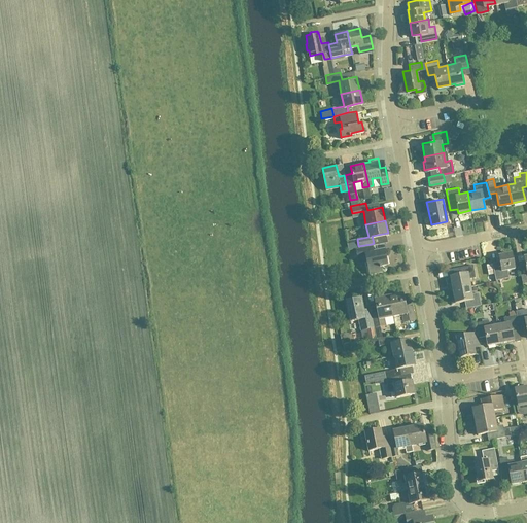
[(381,266),(381,265),(387,263),(384,247),(373,250),(372,244),(358,246),(355,247),(357,257),(365,255),(369,272),(381,270),(380,266),(381,266)]
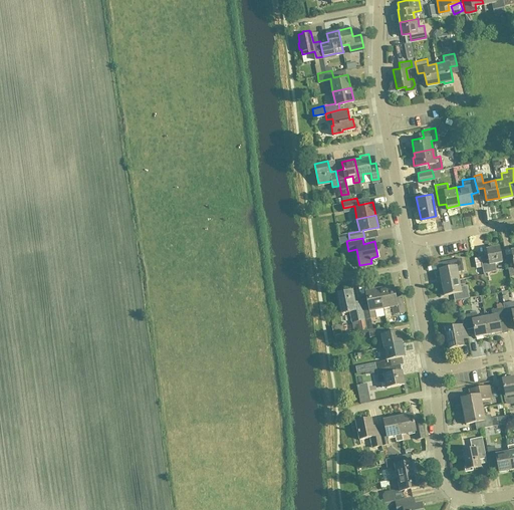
[(487,253),(487,254),(480,255),(483,271),(495,269),(494,261),(501,260),(498,245),(486,248),(487,253)]
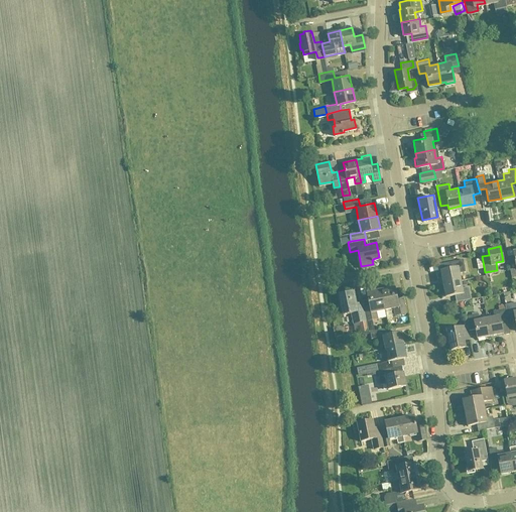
[(515,275),(515,249),(513,250),(513,253),(507,254),(511,276),(515,275)]
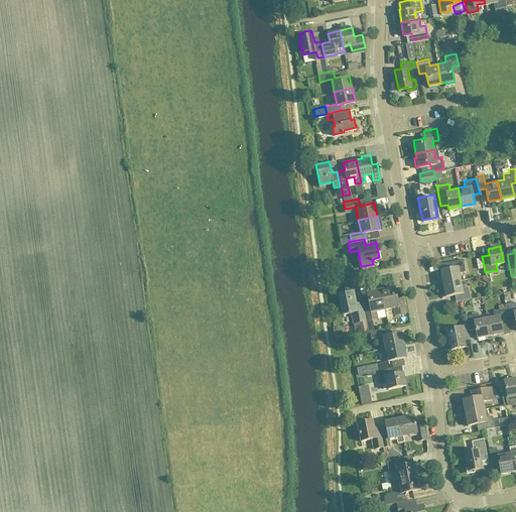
[(442,281),(460,278),(459,271),(465,270),(463,257),(447,260),(449,267),(439,268),(442,281)]
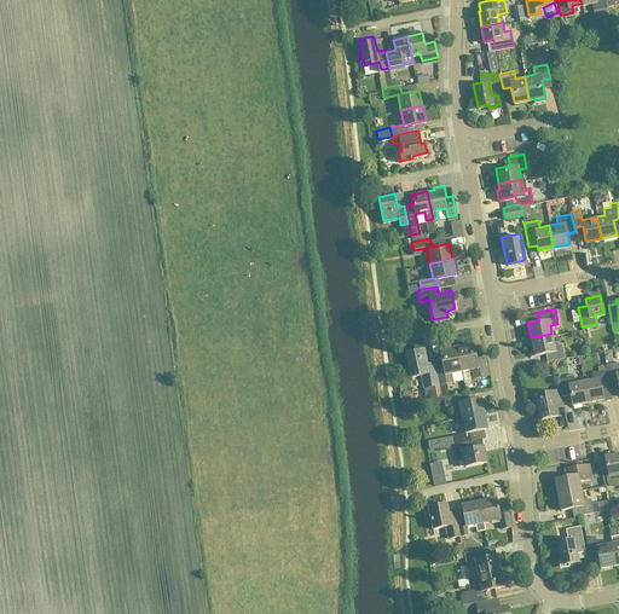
[(551,334),(531,337),(533,353),(544,352),(547,359),(563,357),(561,341),(554,342),(551,334)]
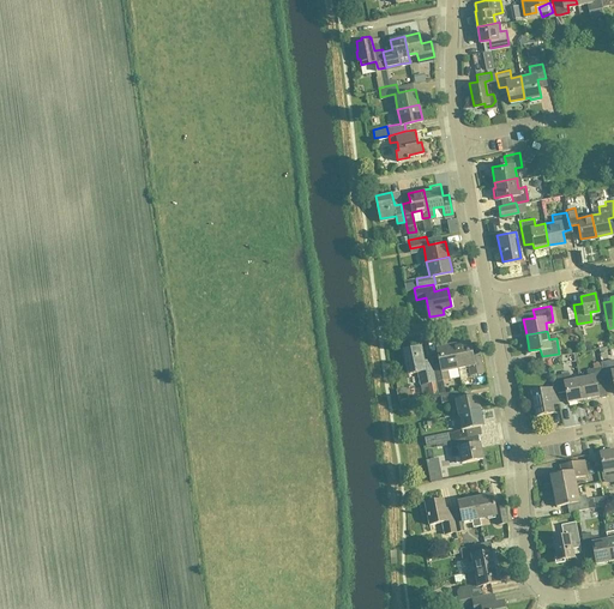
[(452,343),(457,366),(468,365),(470,373),(482,369),(480,354),(471,355),(469,339),(452,343)]
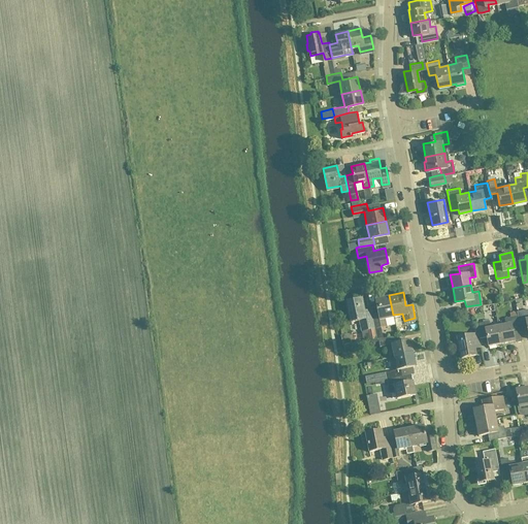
[(377,312),(371,313),(374,327),(386,324),(384,317),(393,315),(389,295),(374,298),(377,312)]
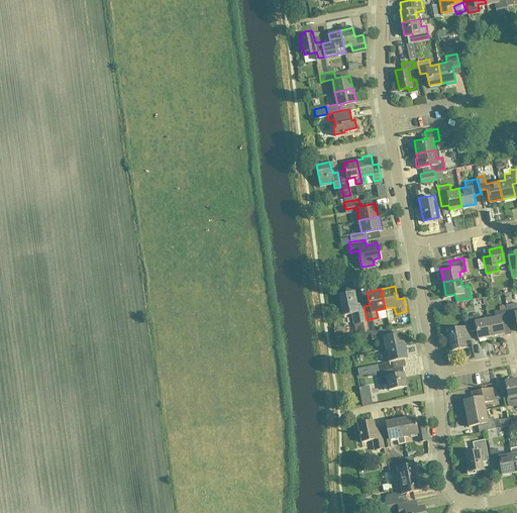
[(353,322),(367,320),(364,306),(364,303),(356,305),(353,290),(338,293),(342,313),(351,312),(353,322)]
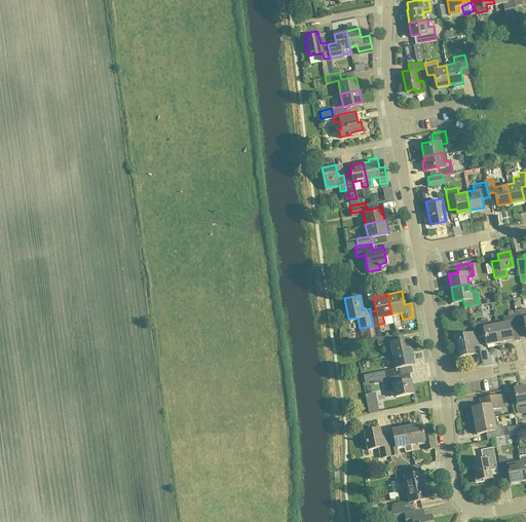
[(525,307),(525,306),(514,308),(515,312),(517,324),(524,322),(525,334),(525,307)]
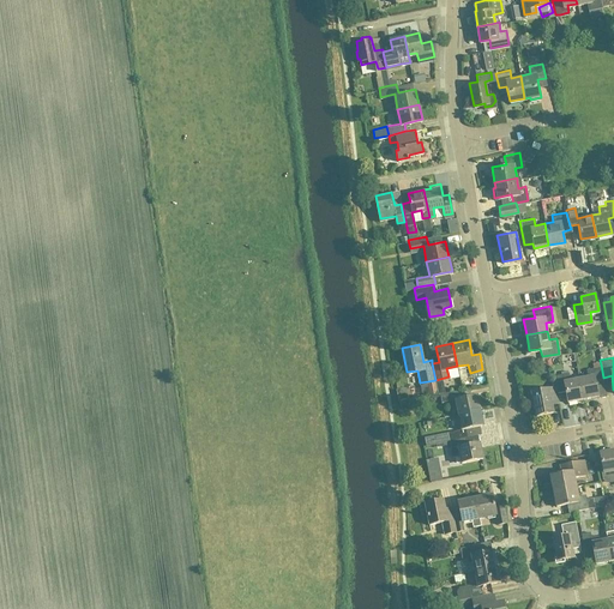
[(603,381),(603,378),(601,365),(585,368),(587,375),(578,377),(582,397),(597,395),(595,383),(603,381)]
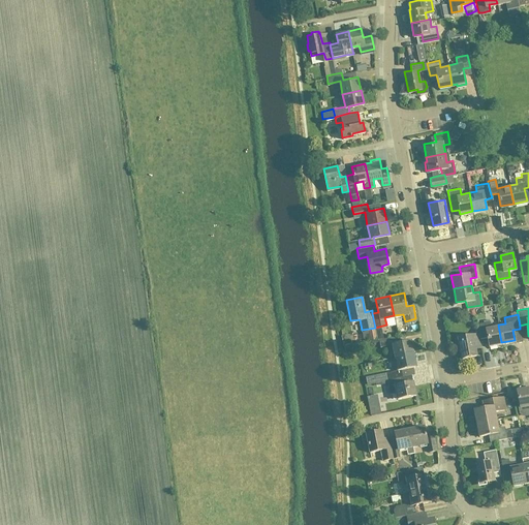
[(478,332),(479,337),(487,335),(488,345),(501,342),(498,325),(491,326),(489,319),(477,322),(478,332)]
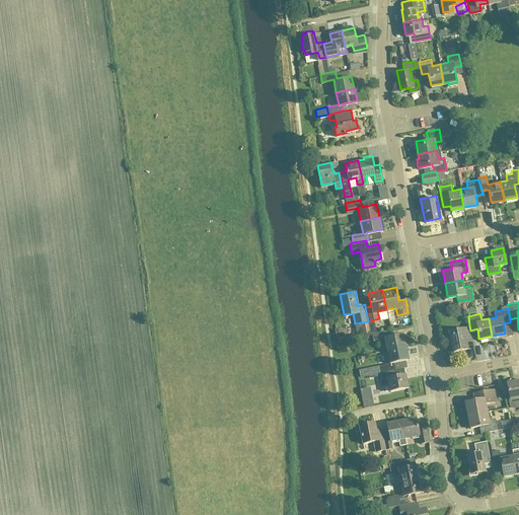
[(370,330),(369,321),(362,322),(364,332),(370,330)]
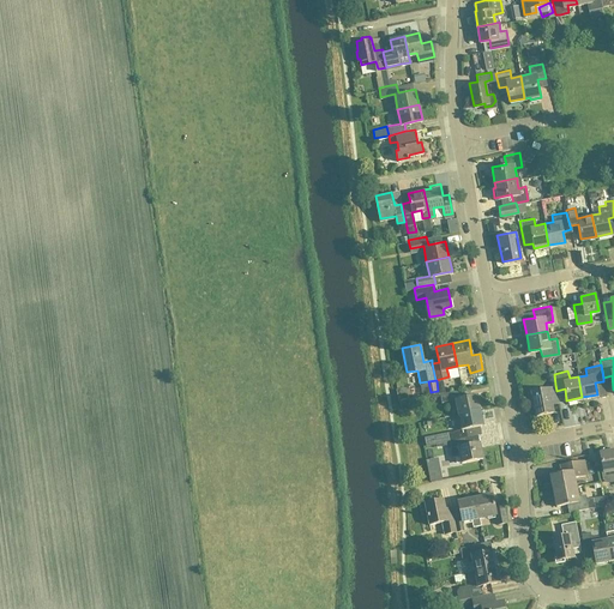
[(559,401),(557,391),(555,385),(531,390),(536,414),(552,410),(551,403),(559,401)]
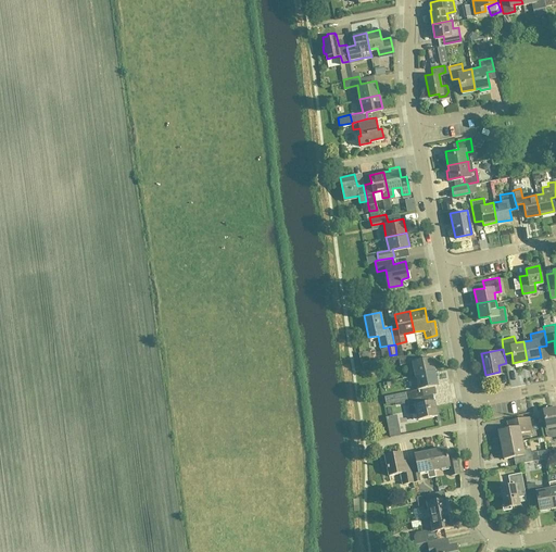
[(415,374),(434,371),(431,356),(415,360),(414,352),(397,355),(400,363),(412,361),(415,374)]
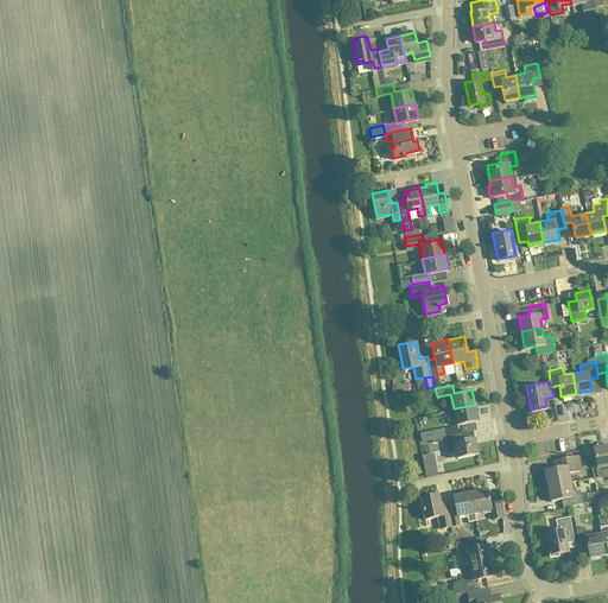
[(444,435),(460,432),(462,431),(460,423),(477,419),(475,405),(454,408),(456,424),(443,426),(444,435)]
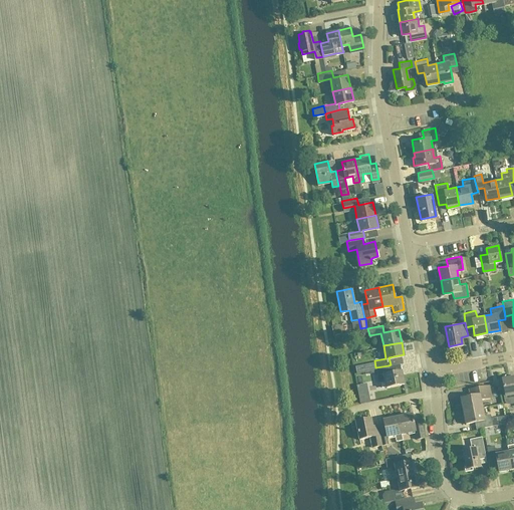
[(390,371),(389,365),(375,367),(378,381),(384,380),(386,387),(404,383),(403,379),(404,379),(403,373),(402,373),(401,369),(390,371)]
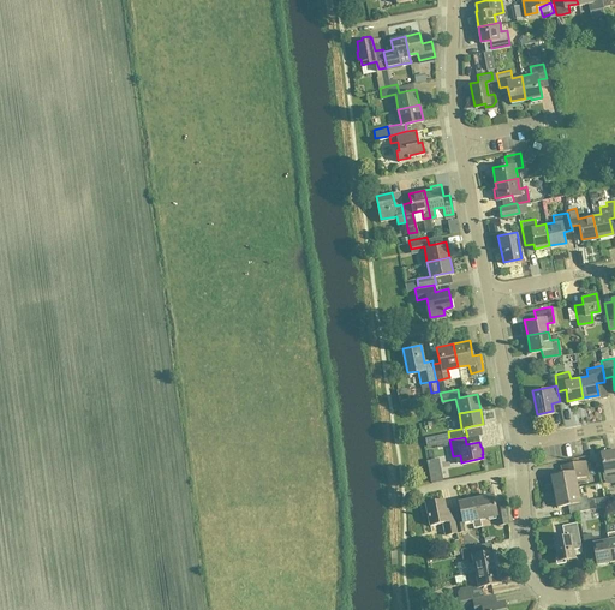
[(614,448),(599,452),(604,472),(603,472),(604,478),(608,477),(608,480),(614,479),(614,448)]
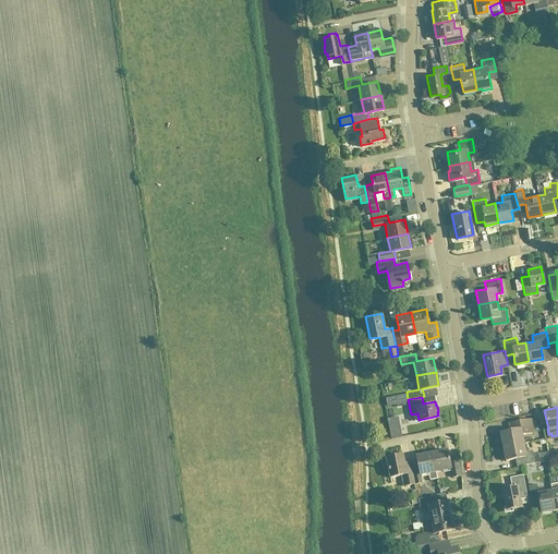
[(403,425),(410,423),(407,416),(400,418),(403,425)]
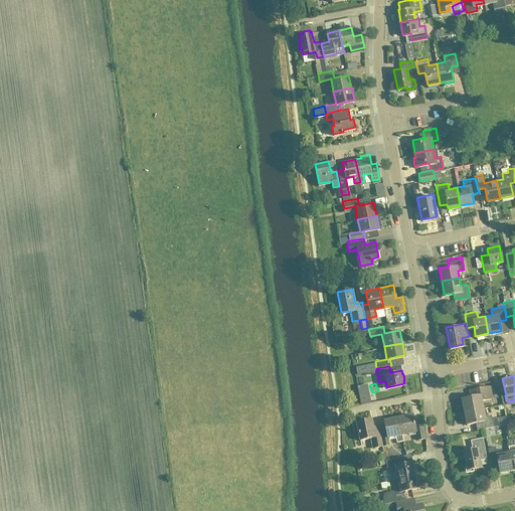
[(489,384),(485,385),(473,387),(474,395),(461,397),(464,410),(483,406),(481,398),(492,396),(489,384)]
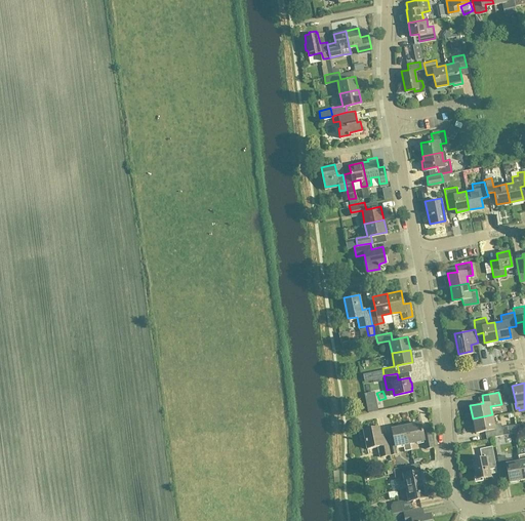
[(493,423),(492,414),(473,418),(475,432),(488,429),(489,436),(502,433),(499,422),(493,423)]
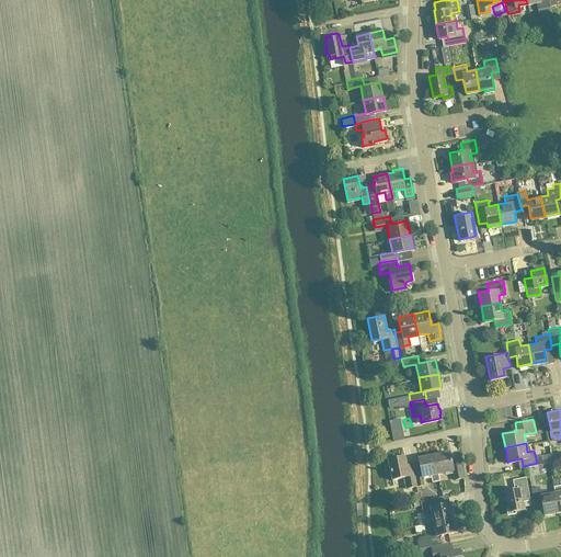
[(449,451),(434,454),(437,473),(453,469),(455,478),(462,476),(458,457),(451,459),(449,451)]
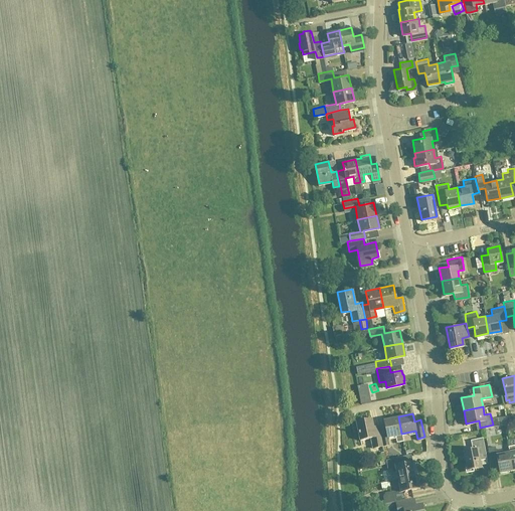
[(379,428),(383,445),(389,443),(387,437),(395,435),(396,441),(402,440),(401,434),(398,416),(384,419),(385,427),(379,428)]
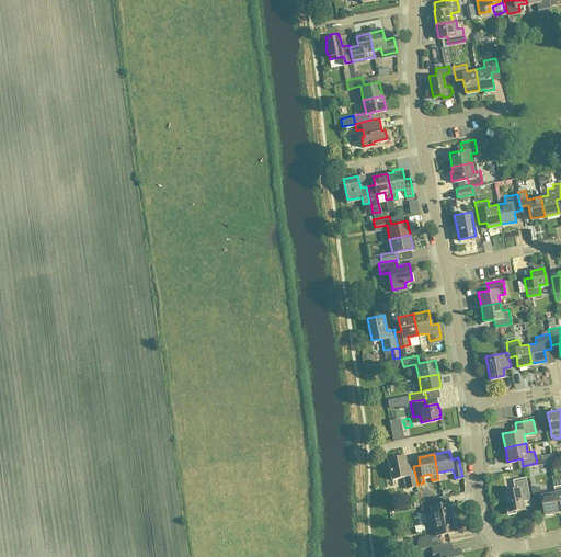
[(418,485),(413,466),(412,463),(407,464),(404,455),(388,458),(392,478),(404,476),(407,487),(418,485)]
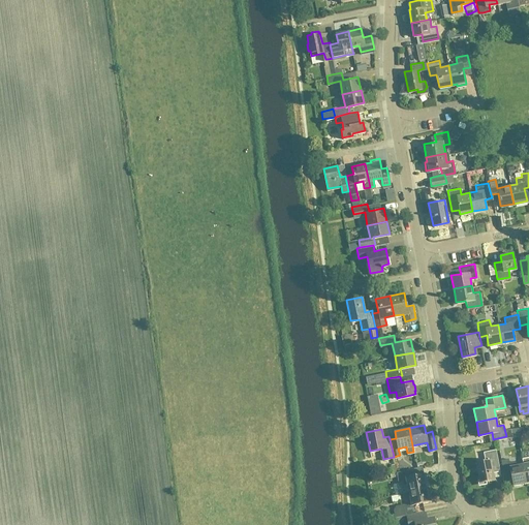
[(475,462),(479,482),(494,479),(492,471),(500,470),(496,449),(484,451),(485,460),(475,462)]
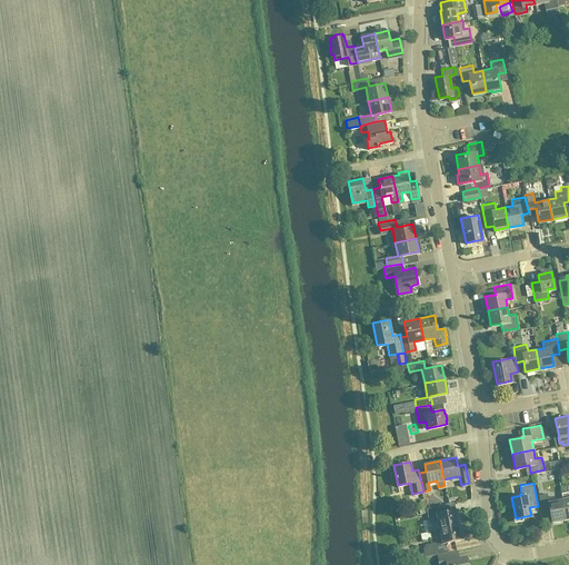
[(566,518),(562,498),(548,501),(547,492),(538,493),(541,509),(549,507),(552,521),(566,518)]
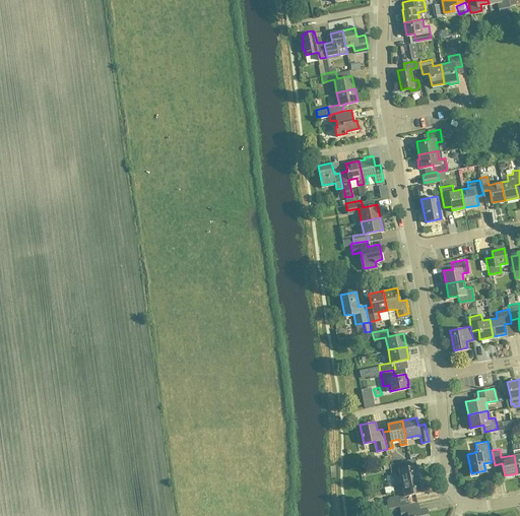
[(389,463),(391,473),(394,472),(396,482),(395,484),(401,482),(419,478),(419,474),(418,468),(417,468),(416,465),(405,467),(404,459),(389,463)]
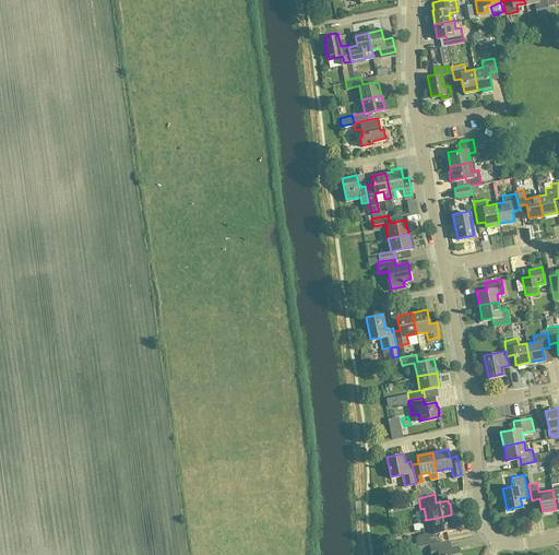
[(442,531),(454,529),(453,526),(454,526),(453,519),(453,518),(452,518),(451,515),(431,519),(433,526),(431,527),(429,528),(430,531),(418,533),(415,538),(417,545),(429,543),(443,540),(442,531)]
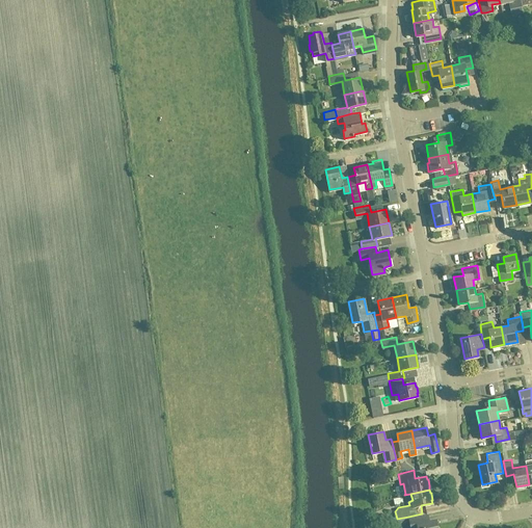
[(427,512),(422,513),(408,517),(410,527),(437,527),(435,519),(429,520),(427,512)]
